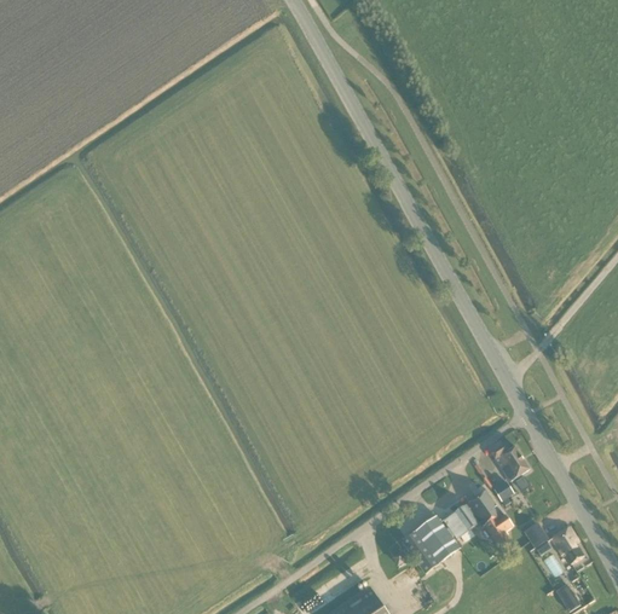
[(495,457),(509,480),(530,467),(515,445),(509,449),(504,441),(491,451),(496,457),(495,457)]
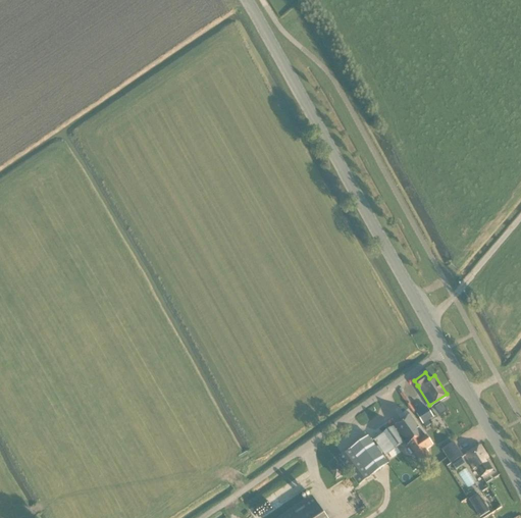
[(441,399),(435,403),(440,411),(447,407),(441,399)]
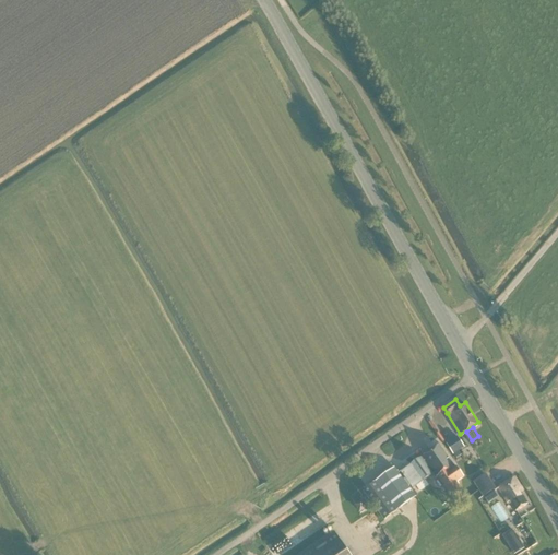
[(446,440),(453,450),(464,444),(458,433),(446,440)]
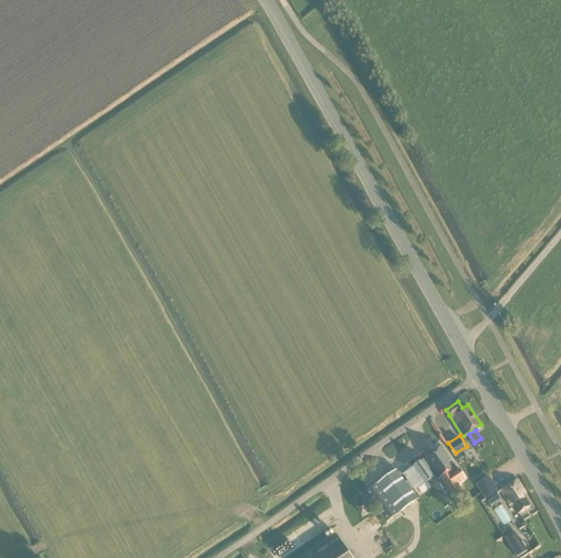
[(396,467),(365,490),(383,515),(395,505),(399,510),(417,497),(407,483),(410,481),(415,489),(436,473),(438,477),(440,475),(455,495),(463,489),(459,481),(466,476),(459,466),(457,467),(440,444),(423,456),(424,457),(403,471),(405,475),(403,477),(396,467)]
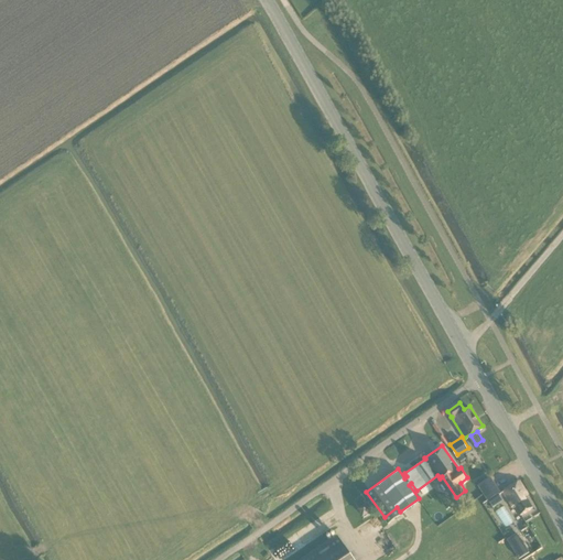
[(498,491),(488,475),(477,483),(487,497),(498,491)]
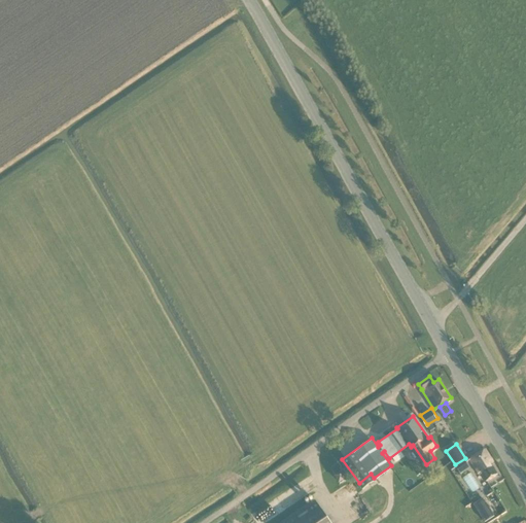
[(481,471),(486,478),(497,472),(490,461),(492,459),(485,447),(469,456),(479,472),(481,471)]
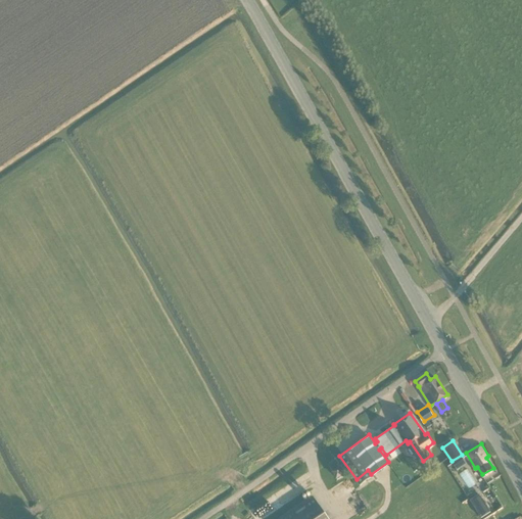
[(332,470),(336,476),(343,471),(339,465),(332,470)]
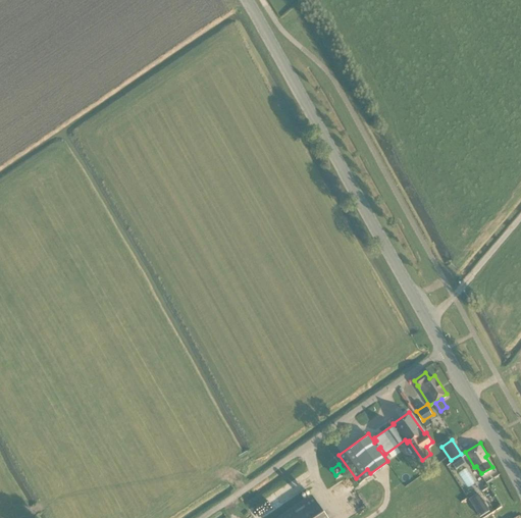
[(489,509),(477,490),(468,497),(479,515),(489,509)]
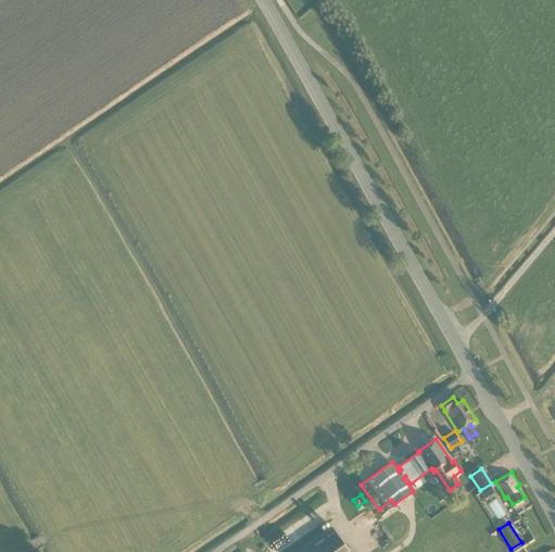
[(349,551),(331,525),(291,551),(349,551)]
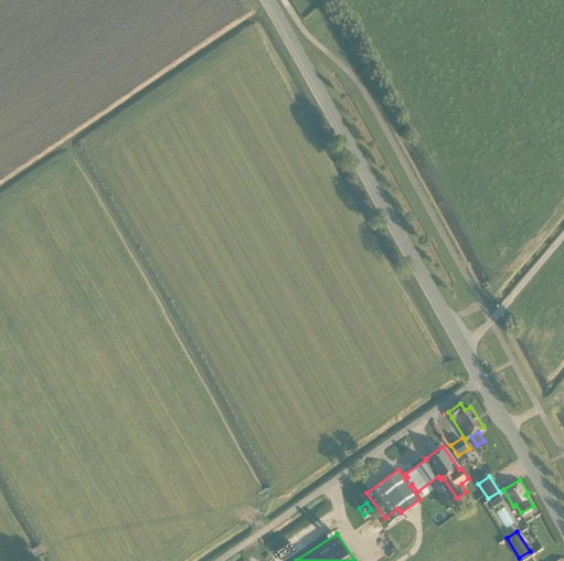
[(293,535),(272,549),(279,560),(301,547),(298,541),(297,541),(293,535)]
